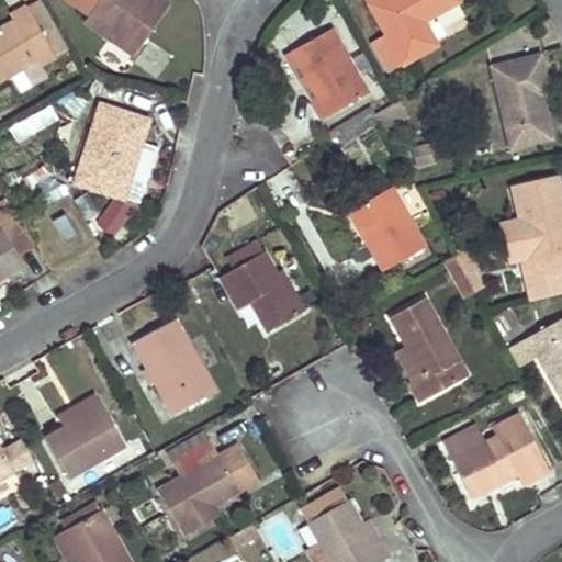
[(56,55),(74,45),(48,0),(34,0),(27,4),(56,55)]
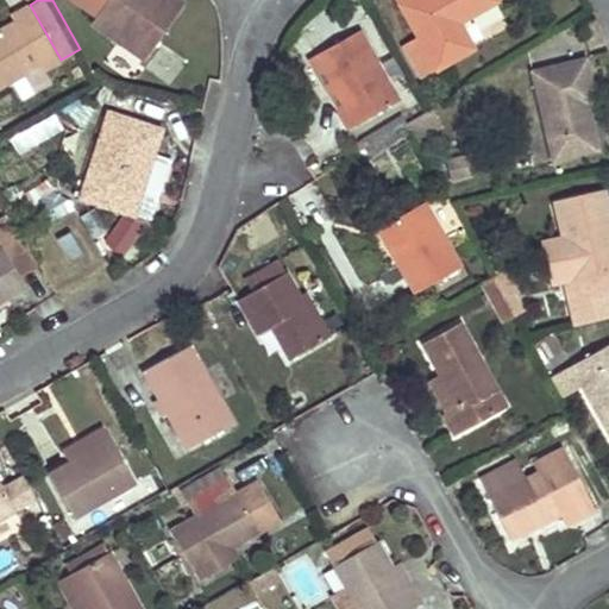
[(186,5),(179,0),(106,0),(90,22),(145,61),(186,5)]
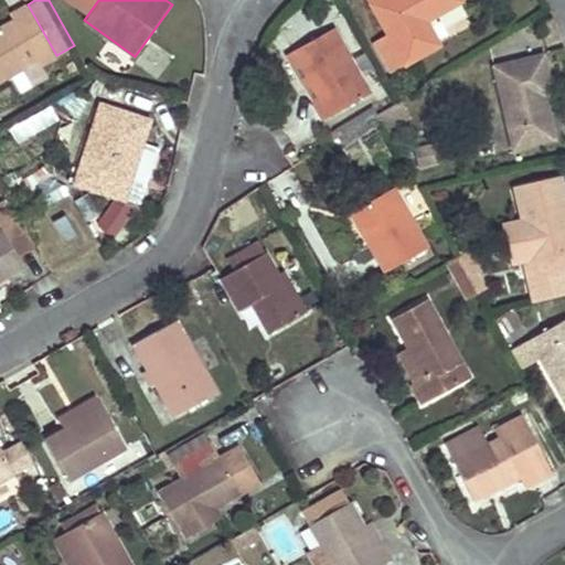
[(406,0),(368,0),(380,21),(409,4),(406,0)]
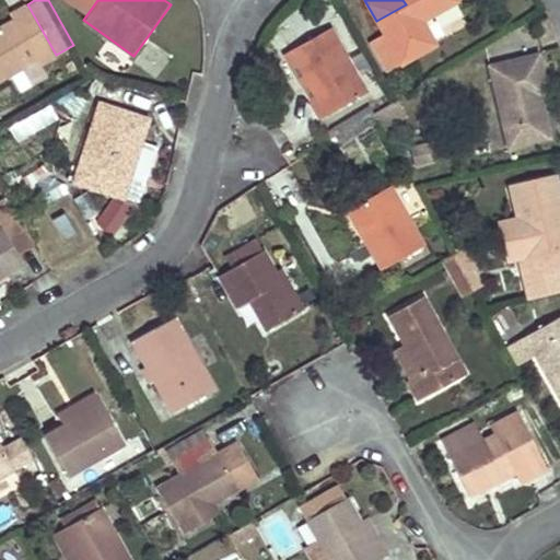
[(438,44),(424,20),(456,1),(455,0),(403,0),(406,4),(376,21),(401,65),(438,44)]
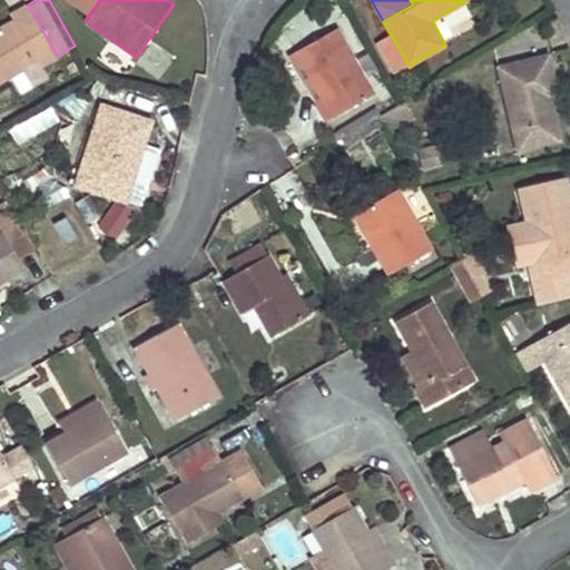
[(15,19),(0,27),(0,80),(38,60),(41,66),(57,56),(28,5),(11,13),(15,19)]
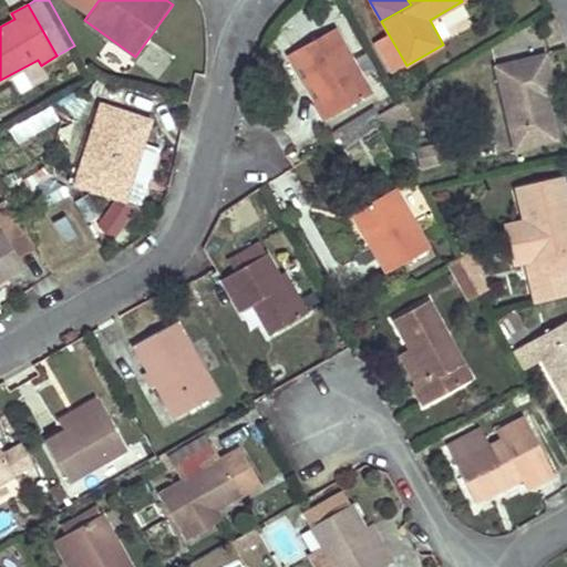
[(373,94),(338,30),(296,53),(322,100),(332,117),(373,94)]
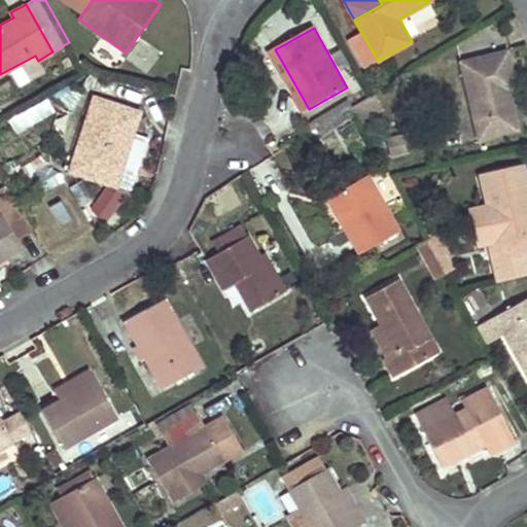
[(516,91),(507,54),(462,63),(480,140),(517,132),(512,100),(504,102),(503,93),(510,92),(516,91)]
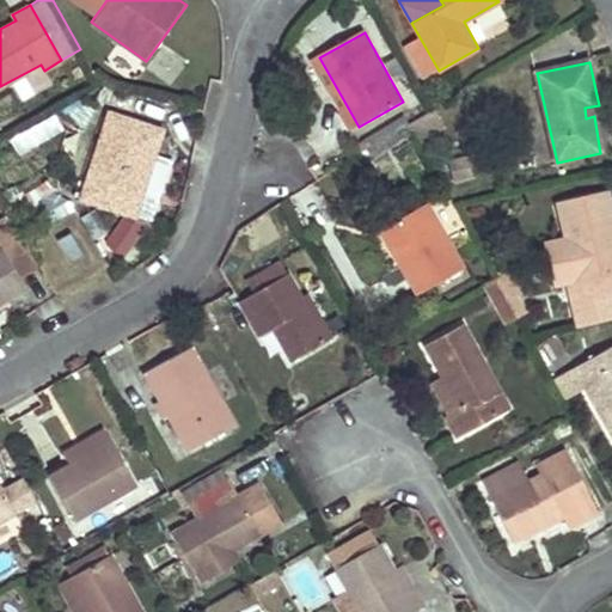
[(448,92),(430,103),(435,110),(453,99),(448,92)]
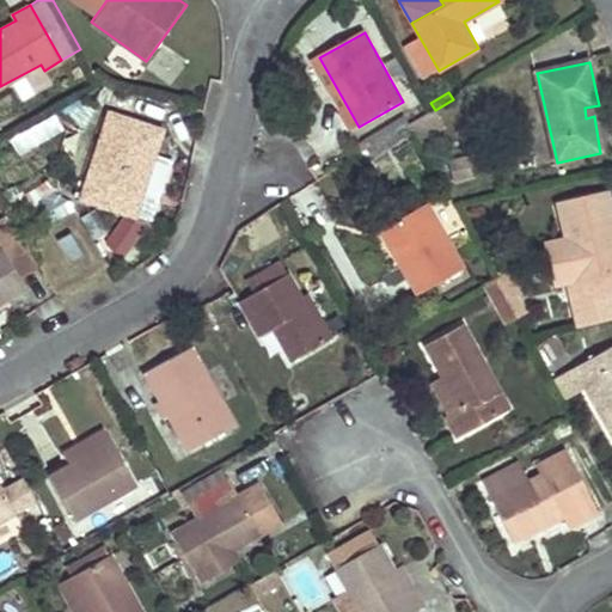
[(359,127),(348,108),(341,112),(350,132),(359,127)]
